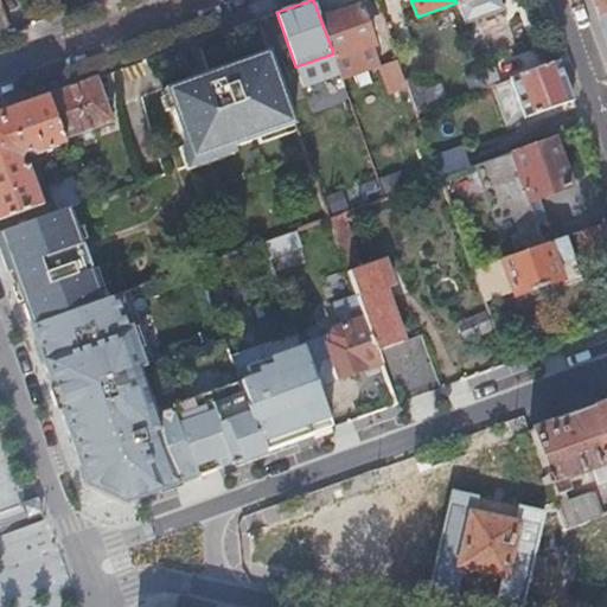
[(606,0),(593,0),(600,16),(606,12),(606,0)]
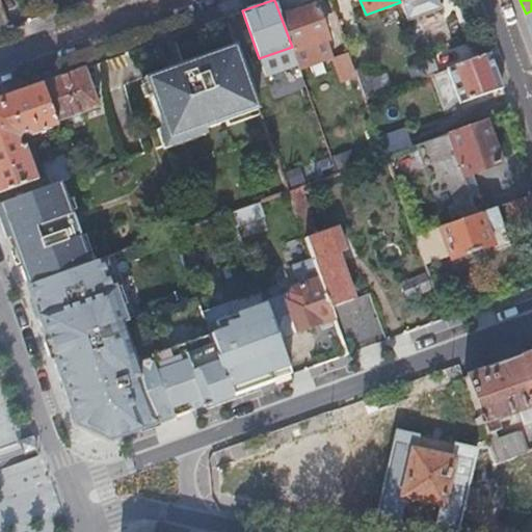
[(292,47),(293,51),(307,46),(309,50),(319,46),(318,43),(327,38),(315,4),(281,17),(292,47)]
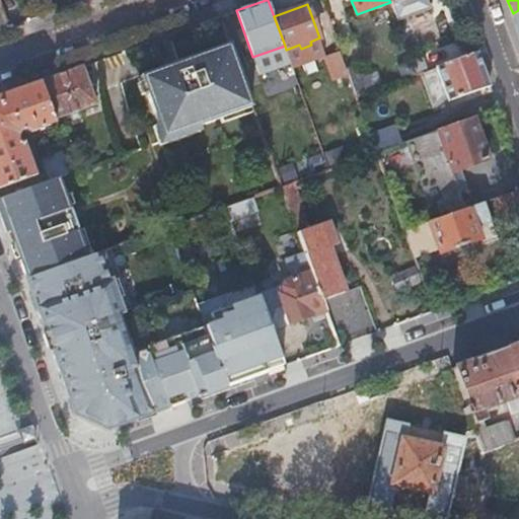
[(464,58),(477,53),(472,39),(459,44),(464,58)]
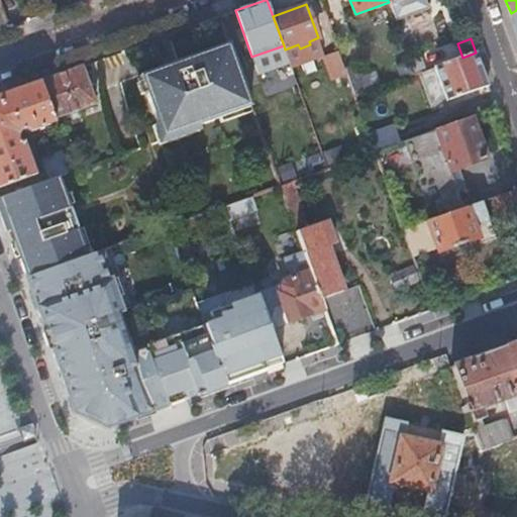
[(450,62),(462,58),(457,43),(438,50),(441,58),(448,55),(450,62)]
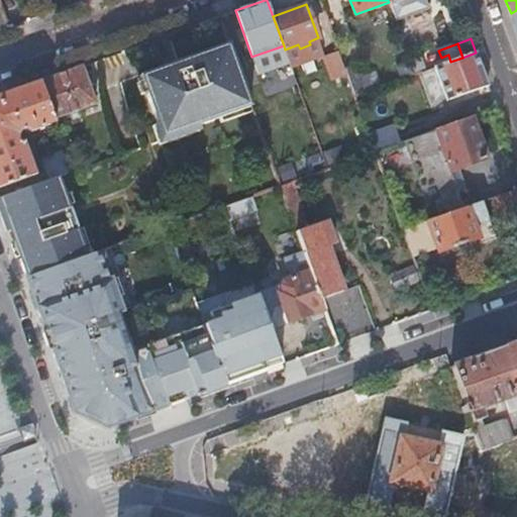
[(187,129),(252,107),(231,47),(183,65),(182,61),(143,75),(163,132),(185,124),(187,129)]
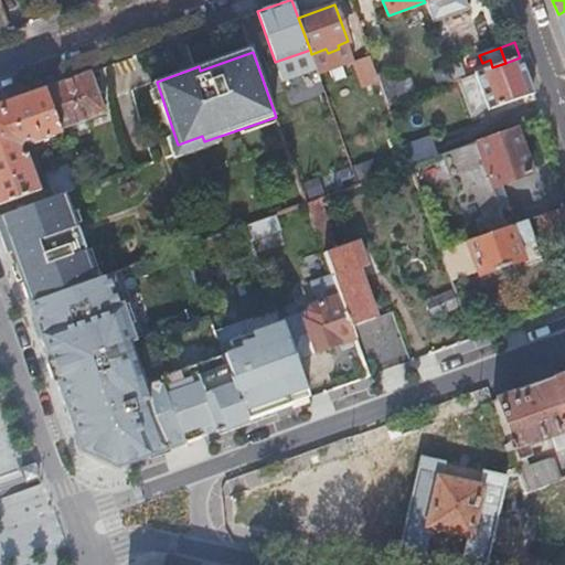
[(360,91),(381,83),(377,76),(371,56),(351,64),(360,91)]
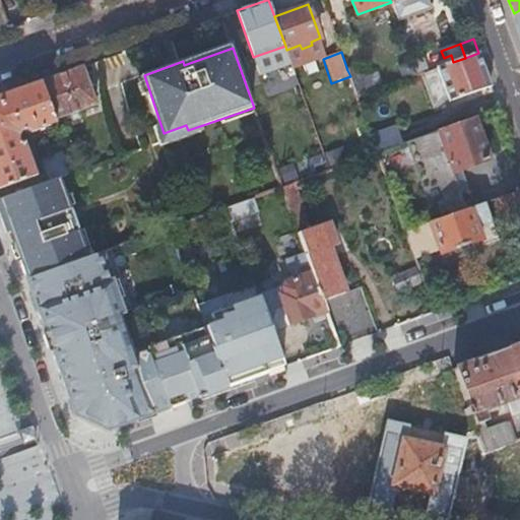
[(450,102),(491,86),(478,53),(465,58),(453,62),(446,65),(438,68),(450,102)]
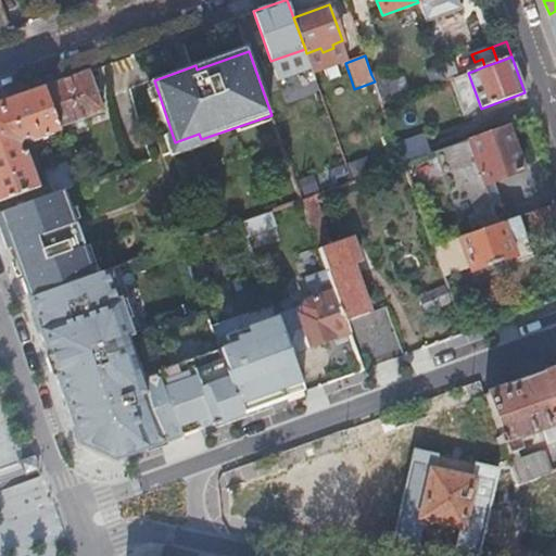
[(475,62),(477,70),(484,66),(482,59),(475,62)]
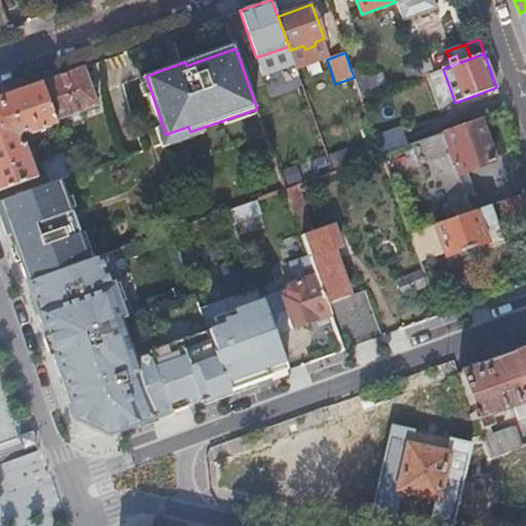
[(404,67),(409,81),(422,76),(417,62),(404,67)]
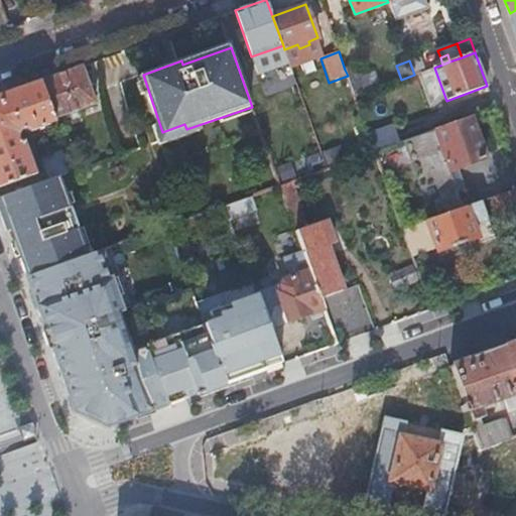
[(348,76),(355,96),(373,90),(363,63),(345,70),(348,76)]
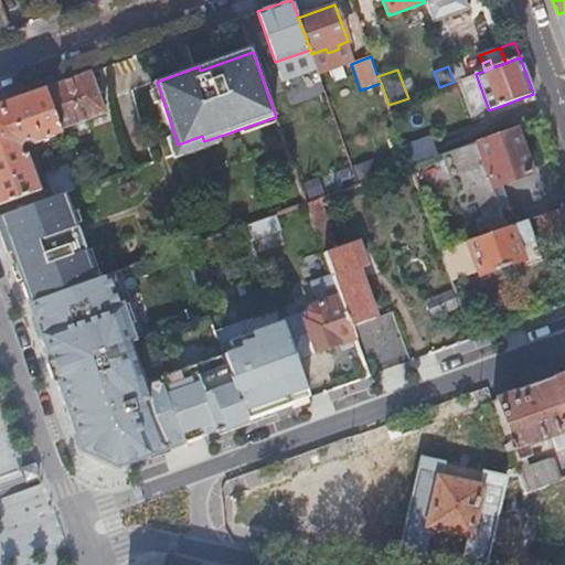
[(88,72),(44,87),(59,130),(104,114),(88,72)]
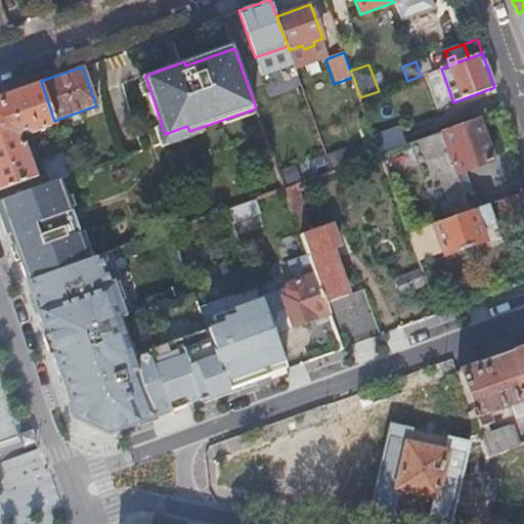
[(440,107),(453,102),(441,69),(427,74),(440,107)]
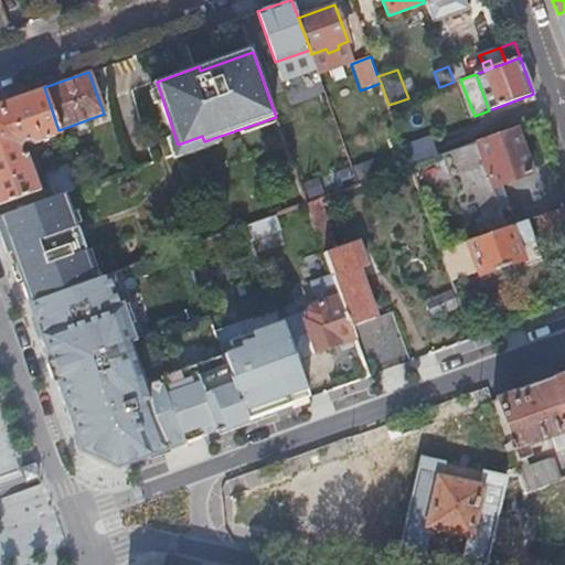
[(0,204),(36,190),(25,159),(21,156),(18,149),(20,144),(28,141),(31,144),(56,135),(60,134),(59,130),(44,87),(0,103),(0,204)]
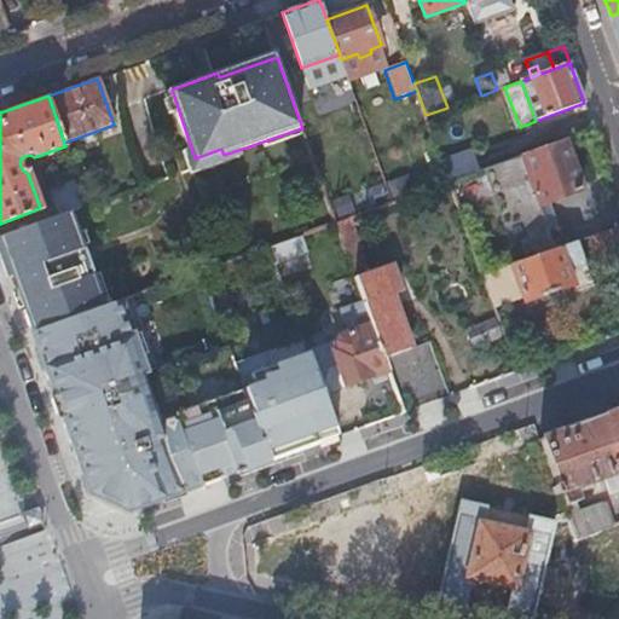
[(565,142),(524,156),(542,207),(583,191),(565,142)]
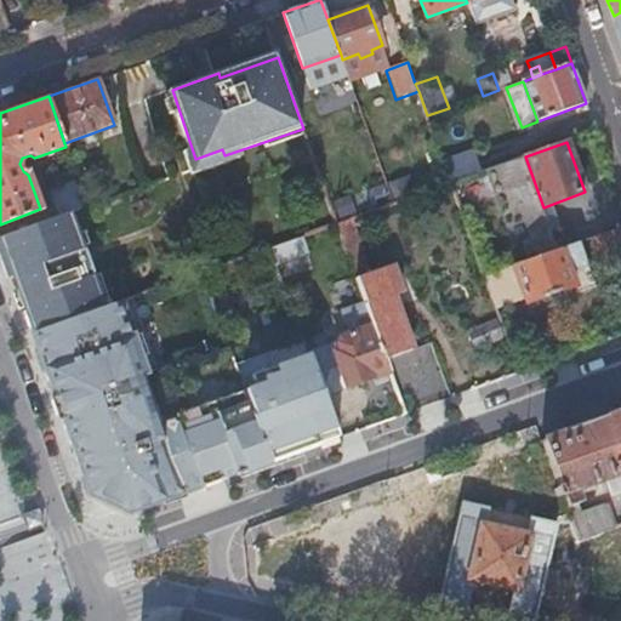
[(445,165),(451,183),(461,180),(482,172),(476,154),(445,165)]
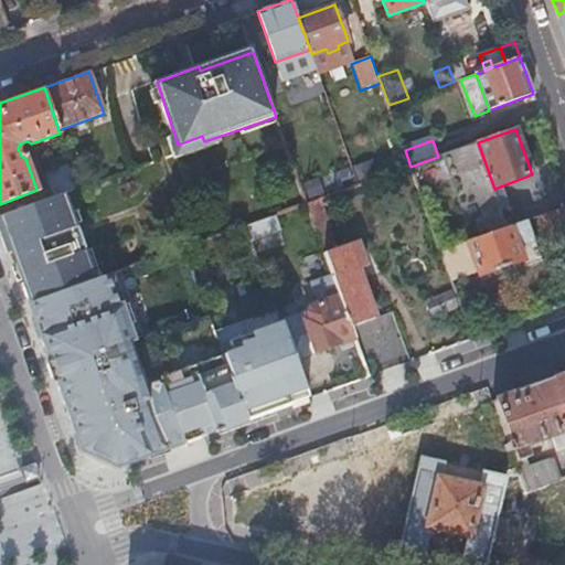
[(430,163),(414,169),(422,191),(438,184),(430,163)]
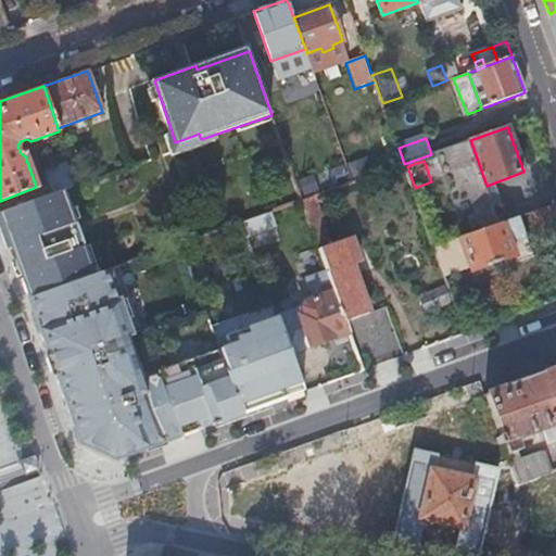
[(53,193),(70,187),(76,185),(68,164),(57,168),(59,173),(47,177),(53,193)]
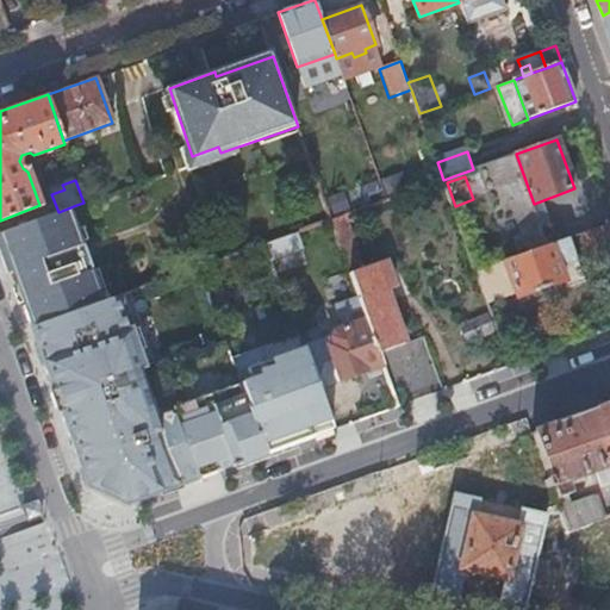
[(0,246),(29,328),(110,299),(76,205),(58,212),(0,232),(0,246)]
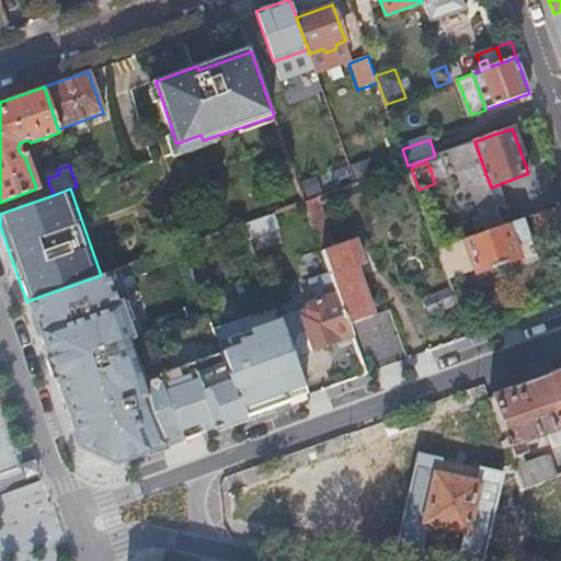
[(336,244),(321,196),(306,202),(322,250),(336,244)]
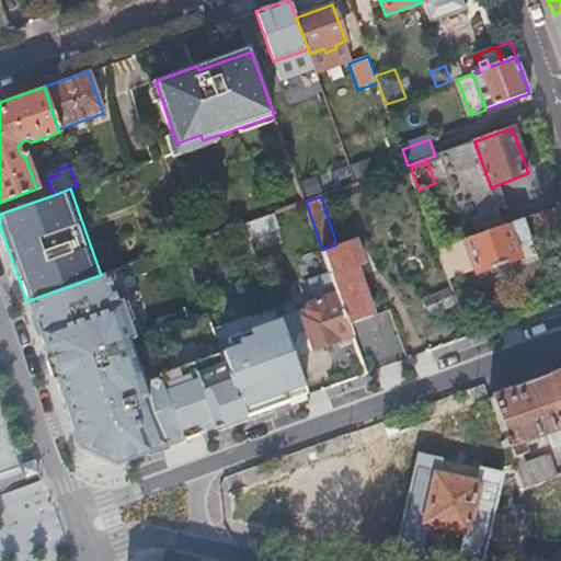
[(550,241),(560,237),(560,206),(540,214),(550,241)]
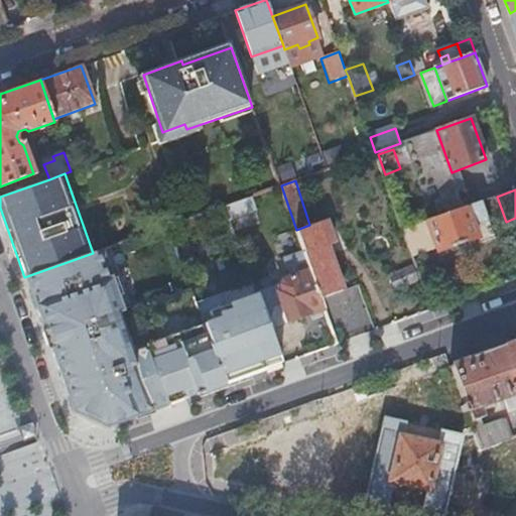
[(256,211),(251,197),(224,206),(225,208),(227,215),(229,220),(256,211)]
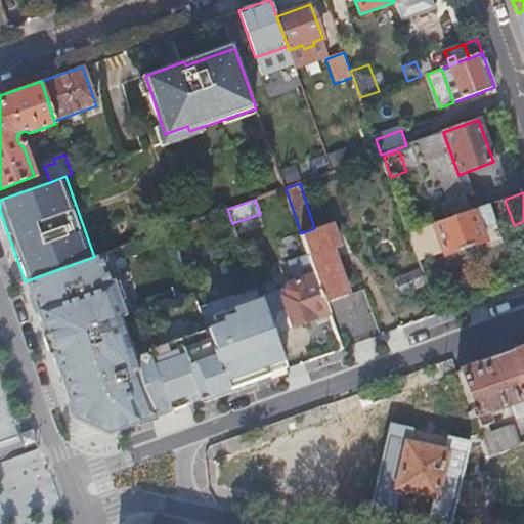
[(491,205),(436,225),(445,252),(446,257),(486,243),(488,250),(505,244),(491,205)]
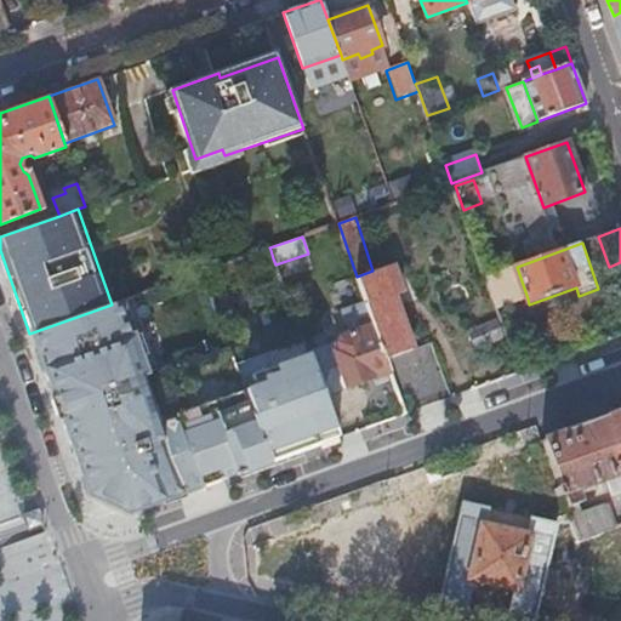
[(273,258),(271,250),(261,254),(263,262),(273,258)]
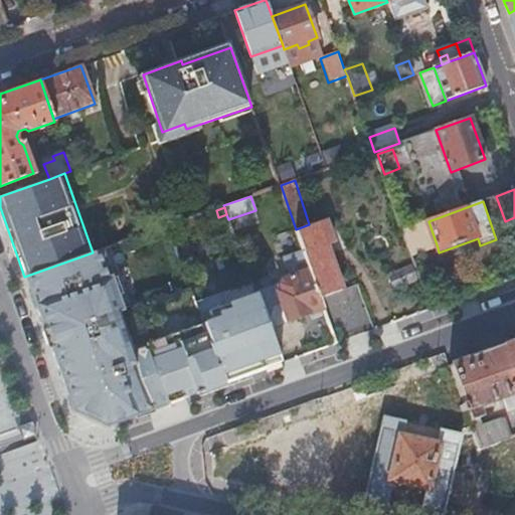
[(321,298),(343,290),(326,243),(335,240),(327,217),(309,224),(296,229),(302,244),(304,251),(321,298)]
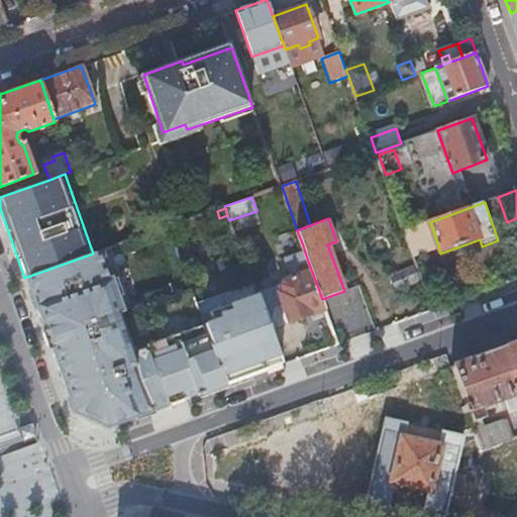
[(430,222),(405,230),(414,257),(439,248),(430,222)]
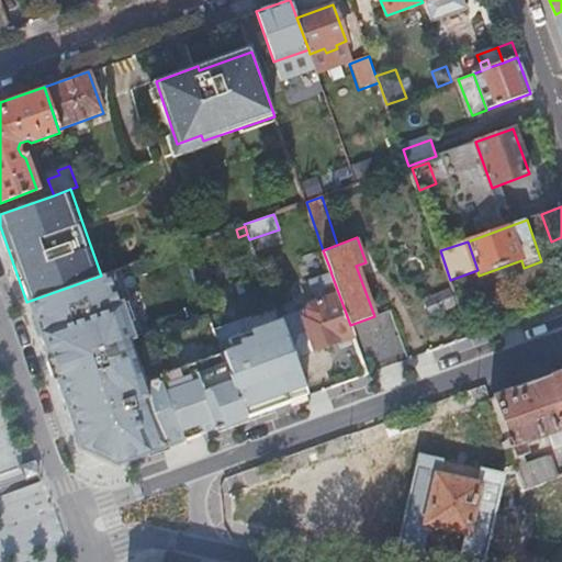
[(101,276),(26,302),(37,330),(46,356),(51,369),(81,456),(108,468),(143,456),(160,449),(181,441),(152,360),(143,336),(141,336),(117,269),(101,276)]
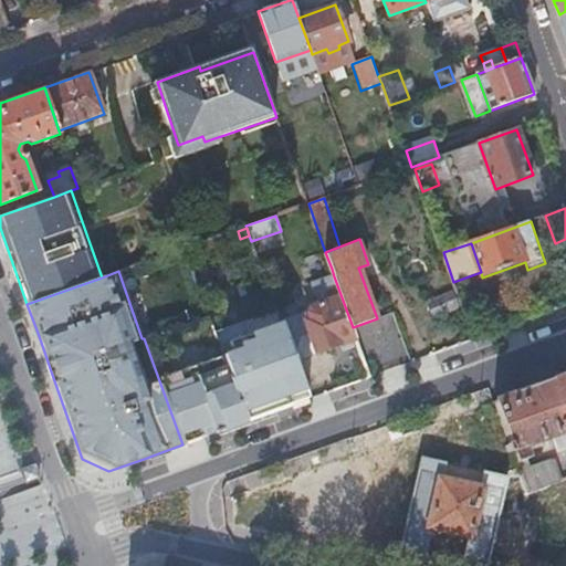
[(317,353),(357,338),(353,327),(334,276),(313,283),(321,304),(310,308),(307,312),(310,317),(305,320),(317,353)]
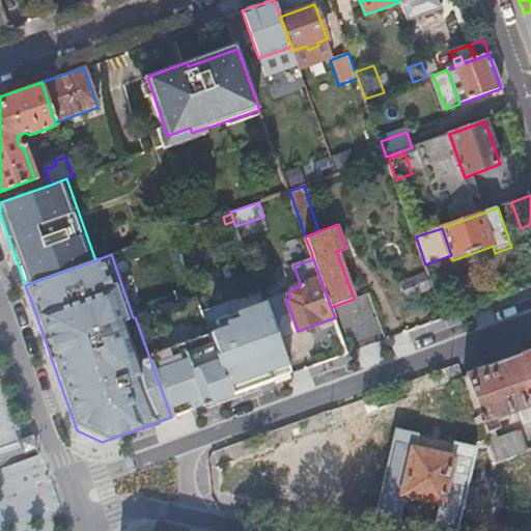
[(230,395),(271,381),(269,372),(286,366),(263,304),(206,324),(204,317),(202,318),(194,296),(137,316),(135,317),(143,340),(171,417),(230,395)]
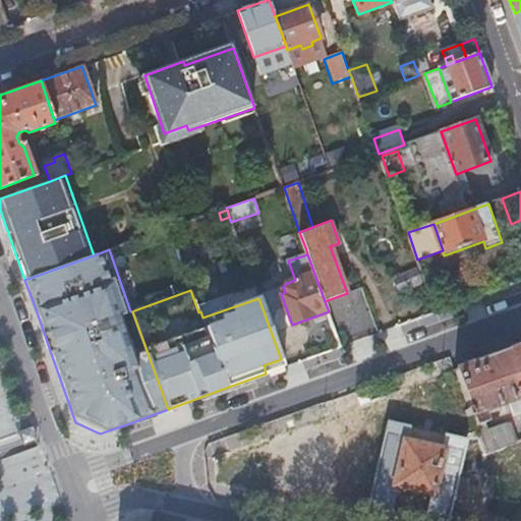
[(520,397),(520,345),(456,369),(469,408),(472,416),(479,435),(486,454),(504,448),(518,442),(510,421),(487,429),(481,411),(508,403),(513,415),(520,411),(520,399),(520,398),(520,397)]
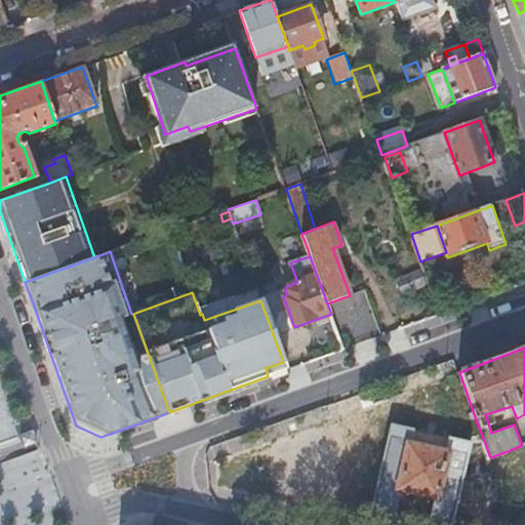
[(268,376),(286,370),(283,362),(266,368),(268,376)]
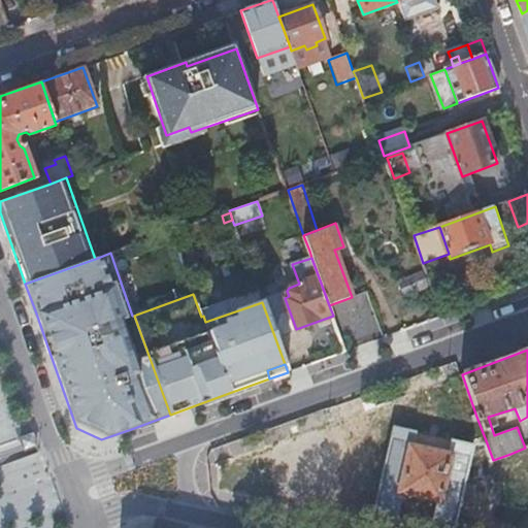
[(394,426),(371,523),(393,527),(401,489),(437,497),(430,527),(453,527),(455,521),(476,525),(477,521),(480,510),(487,483),(491,467),(493,460),(486,440),(474,444),(452,439),(448,456),(413,448),(417,431),(394,426)]
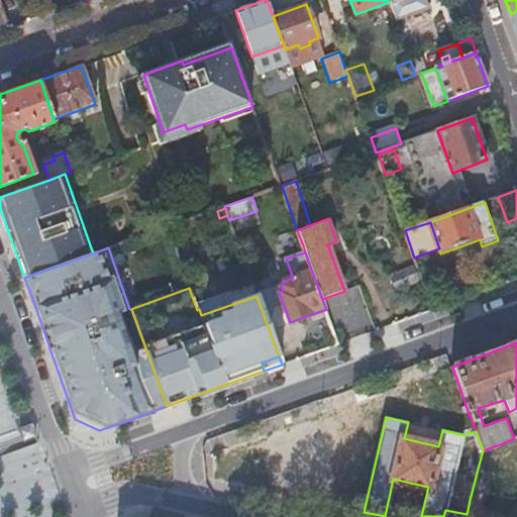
[(442,430),(408,422),(404,438),(438,446),(442,430)]
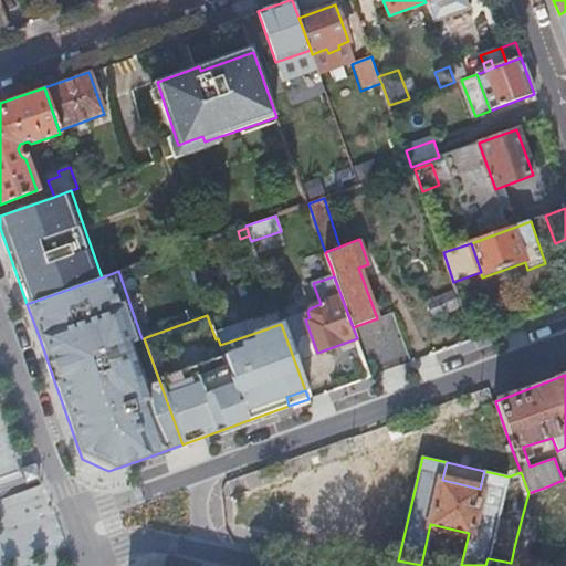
[(37,473),(23,478),(28,490),(41,485),(37,473)]
